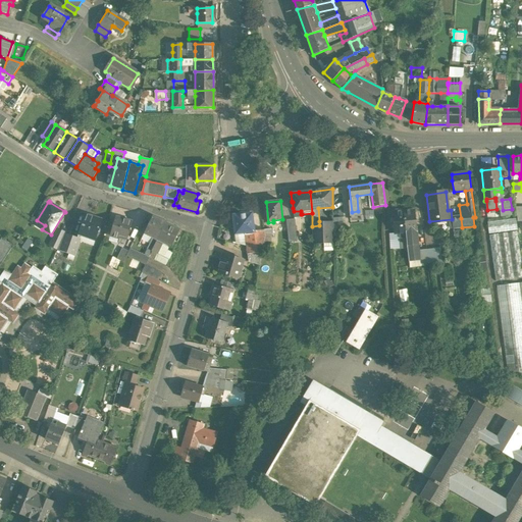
[(415,210),(404,211),(406,239),(412,238),(411,231),(416,230),(415,210)]
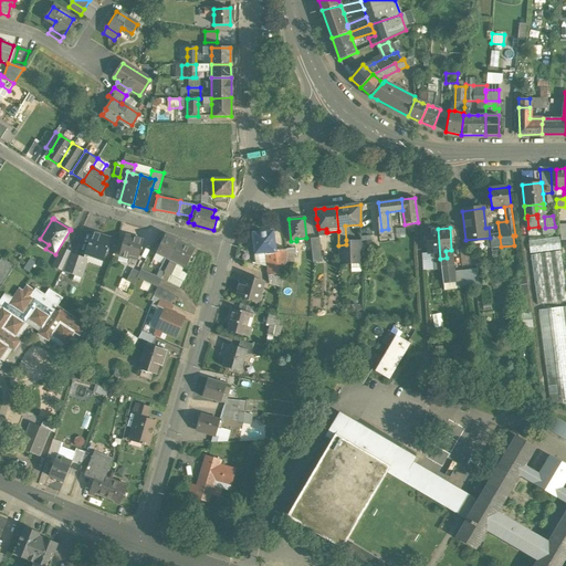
[(266,230),(264,229),(261,229),(259,231),(259,233),(253,233),(255,253),(265,252),(275,251),(275,250),(273,231),(266,232),(266,230)]
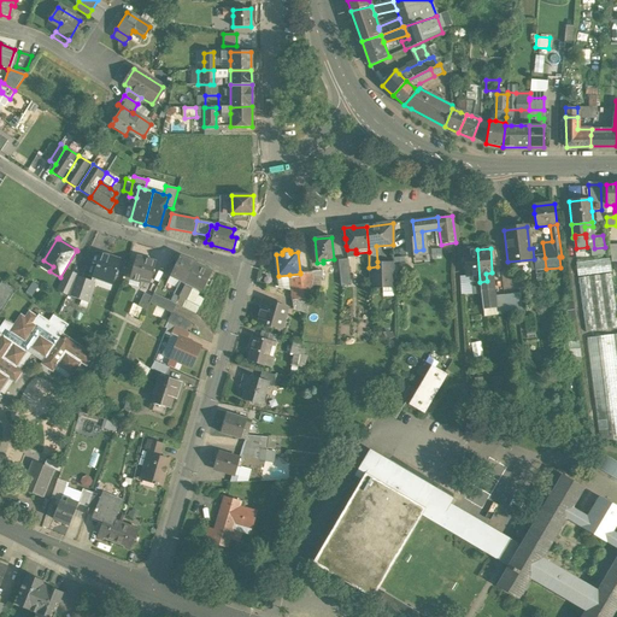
[(477,250),(464,251),(465,275),(472,275),(472,282),(480,282),(477,250)]
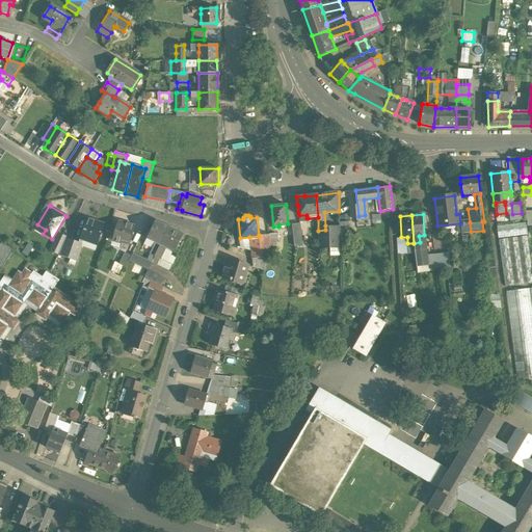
[(103,223),(87,218),(80,238),(81,239),(81,238),(84,239),(97,243),(97,244),(104,223),(103,223)]
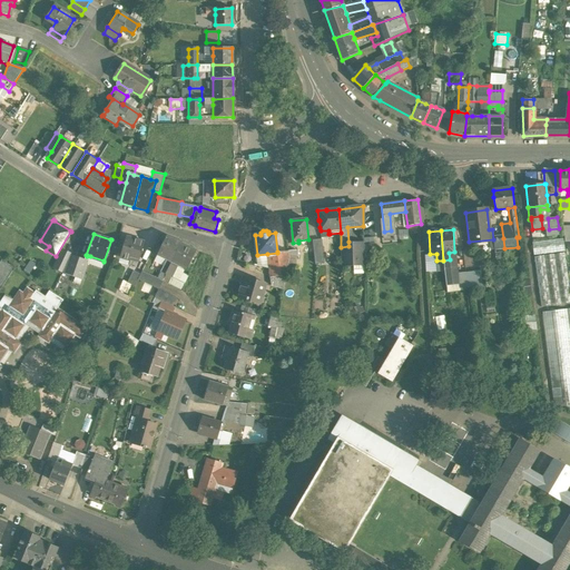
[(182,244),(166,237),(163,243),(160,242),(158,245),(161,247),(157,255),(167,259),(172,262),(173,262),(182,244)]
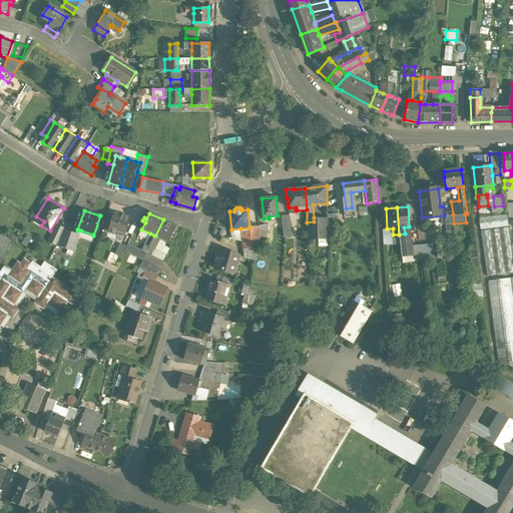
[(453,214),(444,215),(445,224),(454,223),(453,214)]
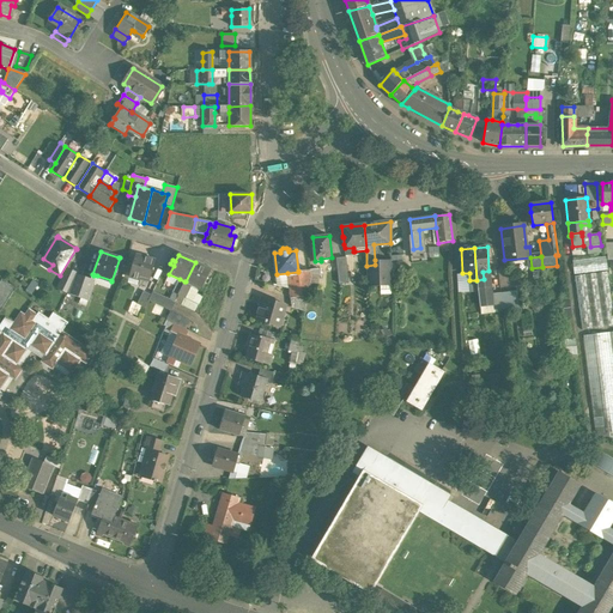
[(606,256),(572,261),(574,275),(607,271),(606,256)]
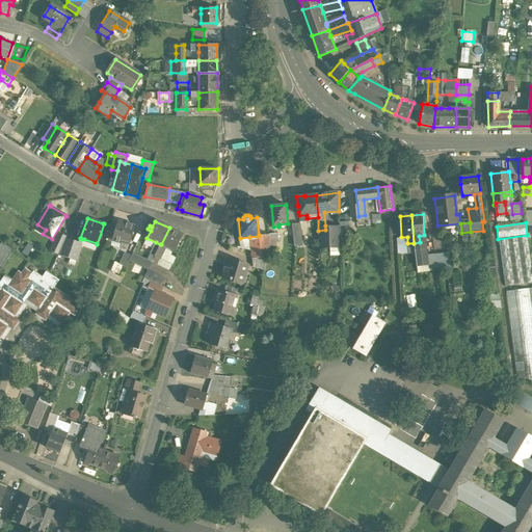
[(124,225),(116,223),(112,240),(120,243),(121,239),(130,242),(134,225),(125,223),(124,225)]
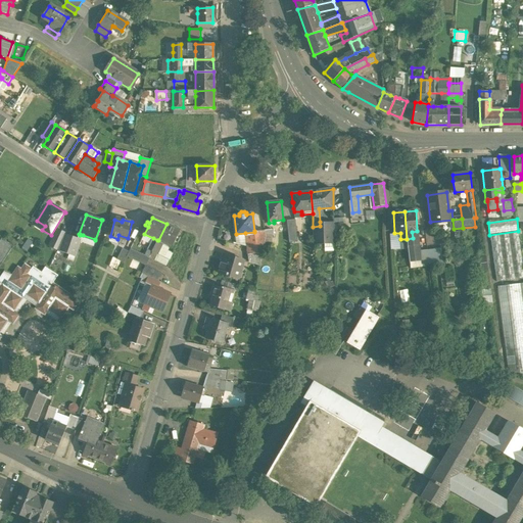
[(294,220),(287,221),(289,242),(297,241),(294,220)]
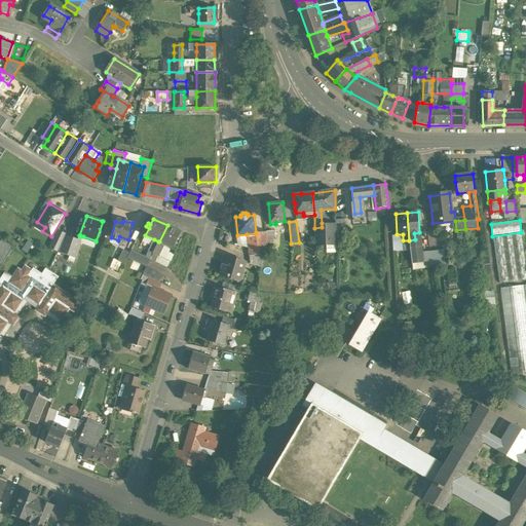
[(322,227),(314,228),(314,236),(314,239),(314,245),(336,243),(336,235),(336,222),(331,223),(322,223),(322,227)]
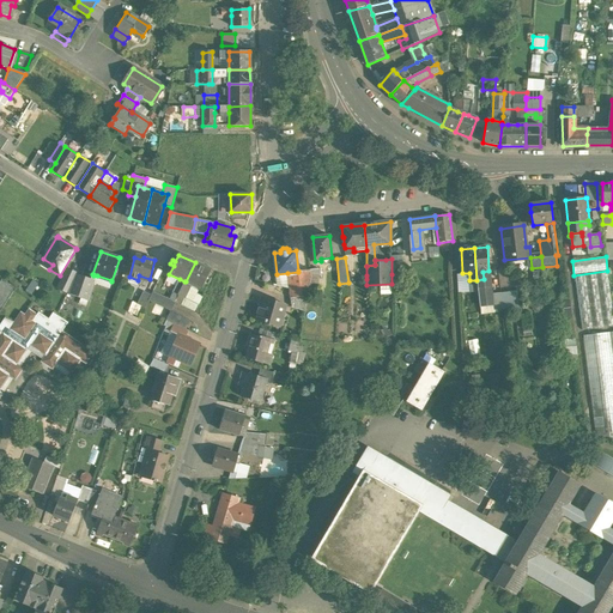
[(195,262),(186,281),(184,281),(178,295),(184,298),(192,285),(201,290),(205,284),(207,285),(211,279),(207,277),(211,271),(195,262)]
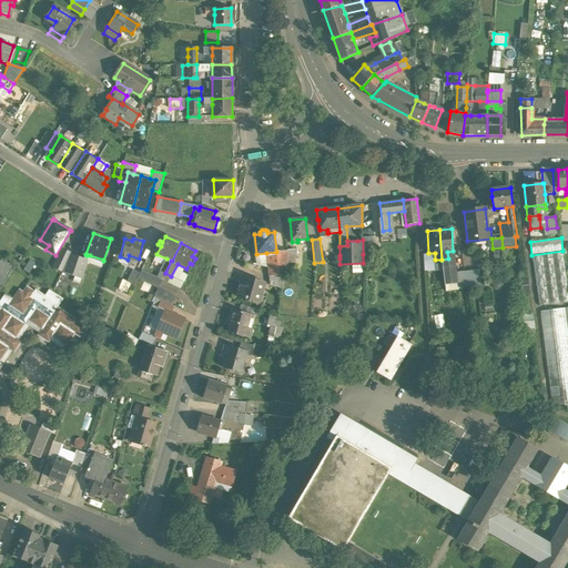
[(276,252),(266,253),(267,267),(286,265),(287,262),(288,257),(287,254),(287,250),(276,251),(276,252)]
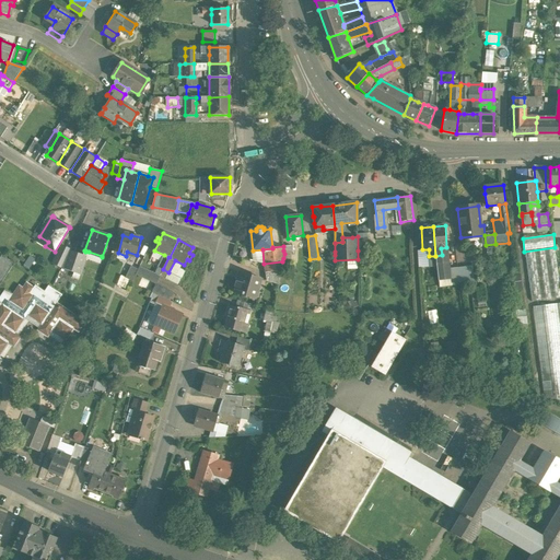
[(70,251),(62,247),(54,265),(61,268),(70,251)]
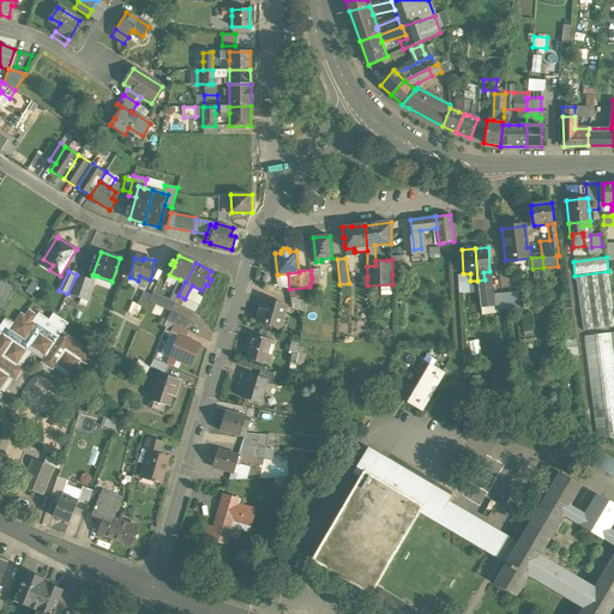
[(613,317),(608,272),(576,277),(583,331),(613,326),(613,317)]
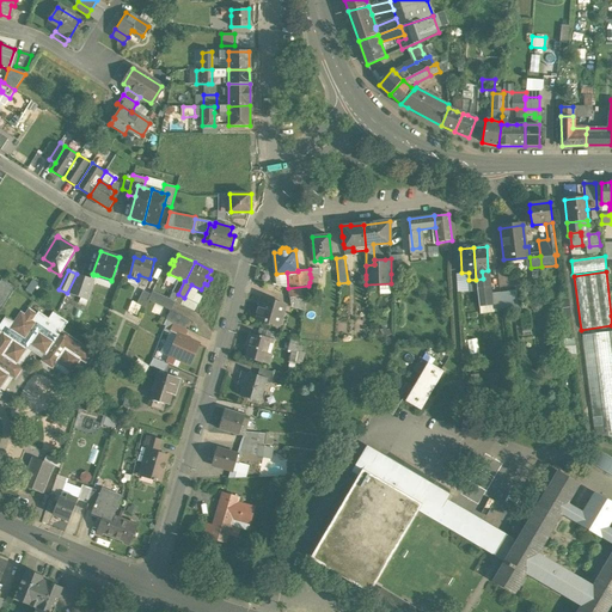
[(287,273),(276,274),(277,286),(288,288),(287,273)]
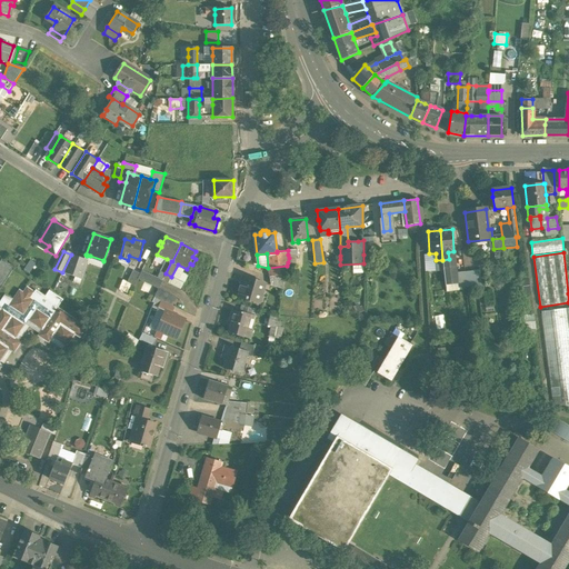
[(85,259),(71,255),(62,272),(82,279),(88,260),(85,259)]
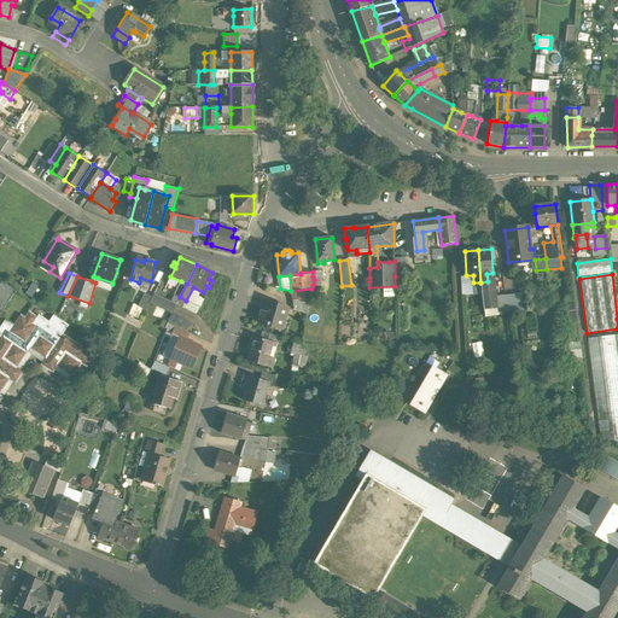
[(181,281),(174,295),(180,297),(186,284),(181,281)]
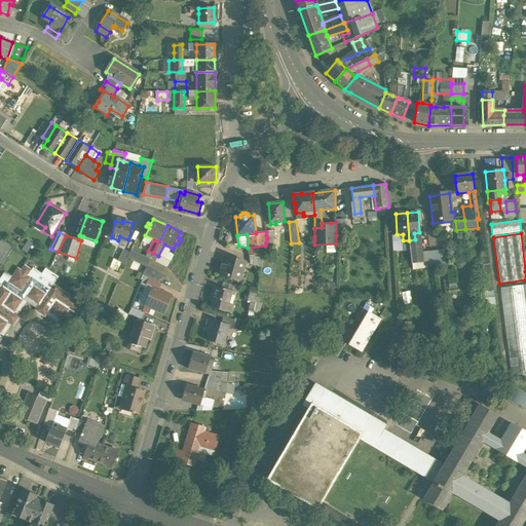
[(421,246),(416,246),(415,239),(409,240),(411,263),(421,262),(423,262),(422,253),(421,246)]
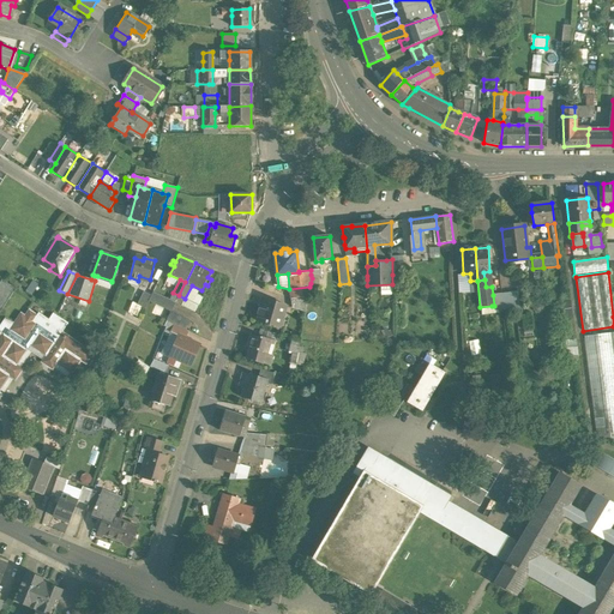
[(2,281),(0,282),(0,312),(16,289),(2,281)]
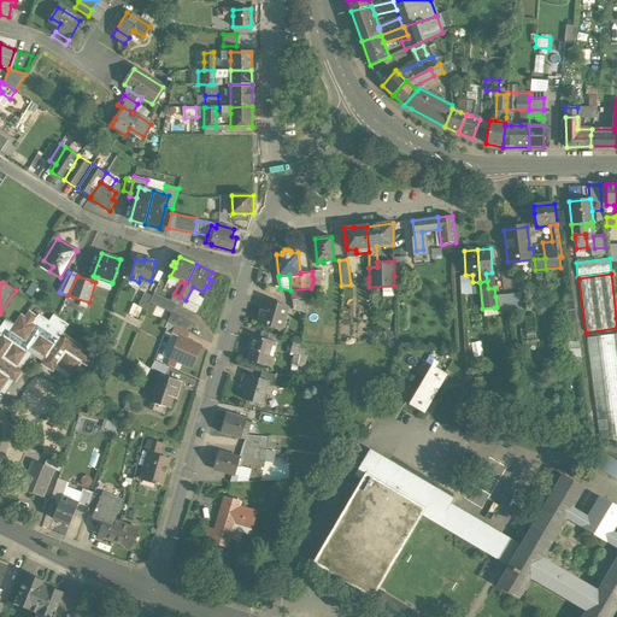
[(311,288),(291,291),(292,300),(310,299),(311,288)]
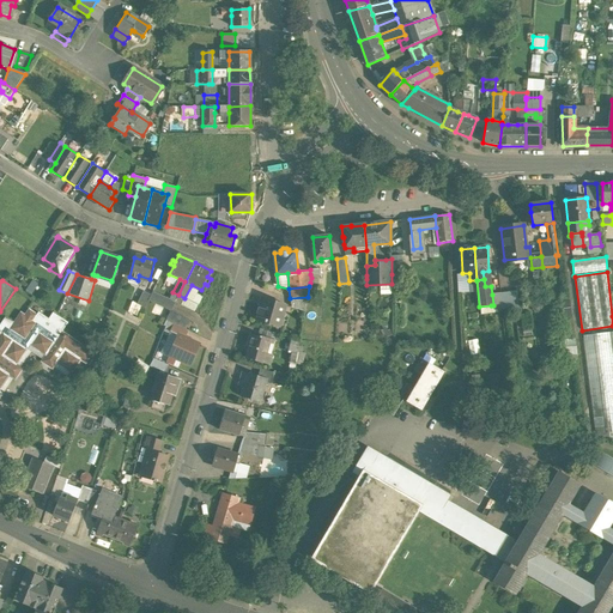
[(516,291),(501,292),(501,293),(502,309),(519,307),(516,291)]
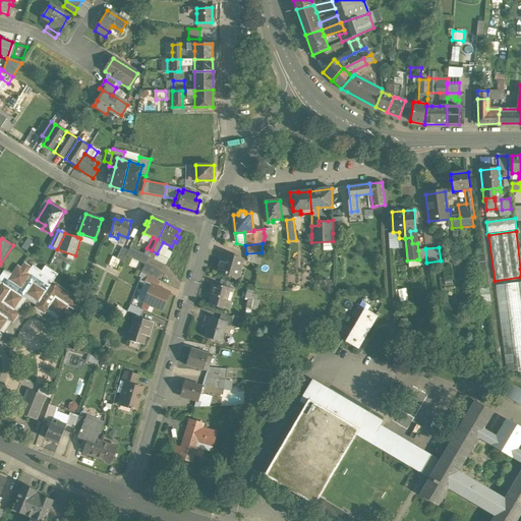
[(425,249),(418,250),(419,259),(417,259),(418,264),(426,263),(425,249)]
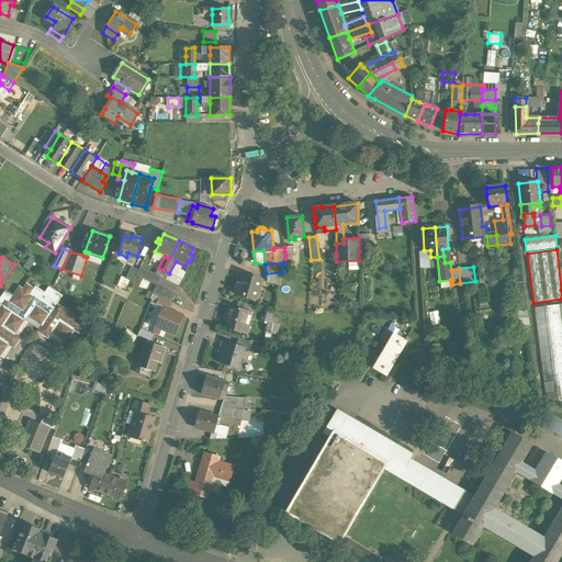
[(282,272),(266,273),(267,281),(280,284),(282,272)]
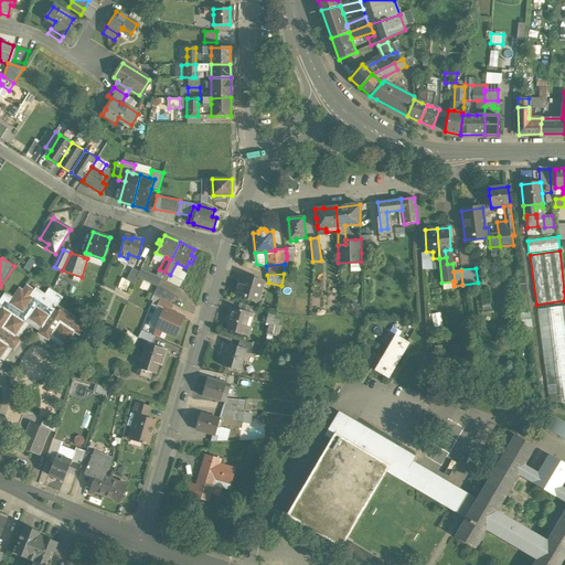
[(263,281),(241,275),(238,281),(241,281),(236,295),(257,301),(263,281)]
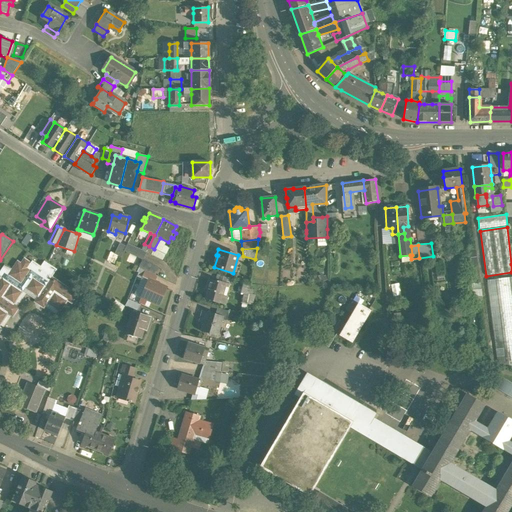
[(17,260),(8,275),(3,272),(0,272),(0,277),(0,278),(0,332),(2,329),(0,327),(0,326),(8,315),(13,318),(20,308),(15,305),(25,289),(37,297),(34,303),(44,309),(47,304),(61,312),(67,302),(71,305),(78,294),(52,277),(57,270),(44,262),(41,267),(32,261),(32,263),(24,258),(21,263),(17,260)]
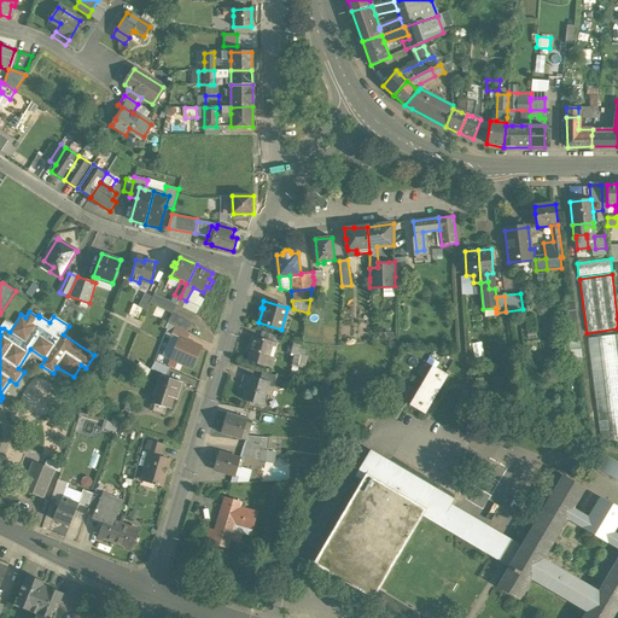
[(192,322),(172,313),(168,322),(176,327),(187,332),(192,322)]
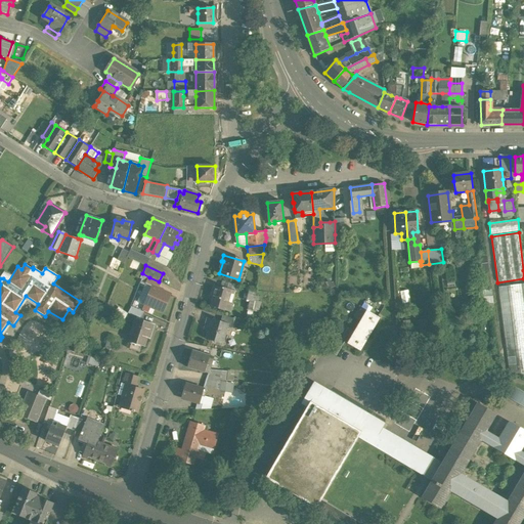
[(159,281),(149,277),(146,284),(153,287),(158,290),(161,282),(159,281)]
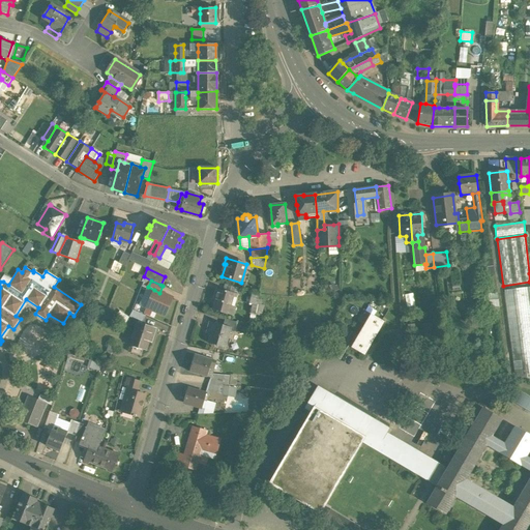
[(238,289),(227,286),(226,291),(236,294),(238,289)]
